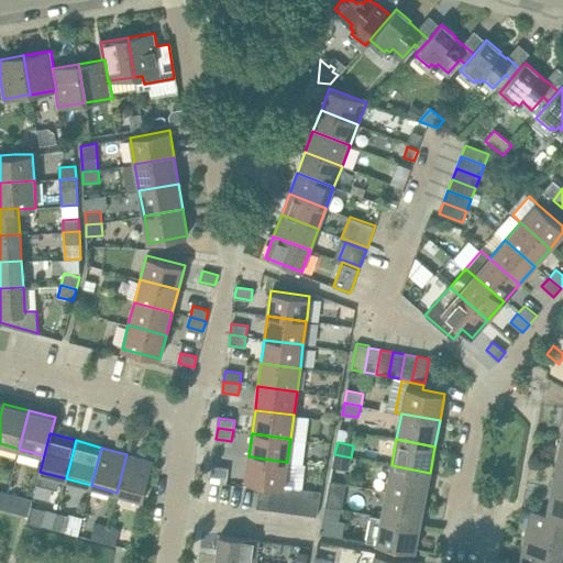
[(153,461),(127,454),(117,493),(122,494),(143,499),(153,461)]
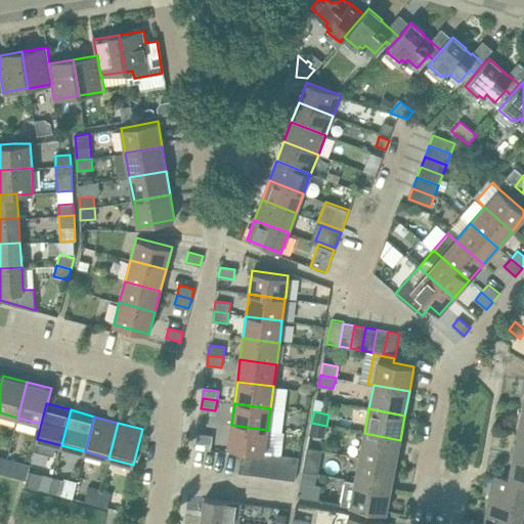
[(324,437),(326,426),(311,423),(309,434),(324,437)]
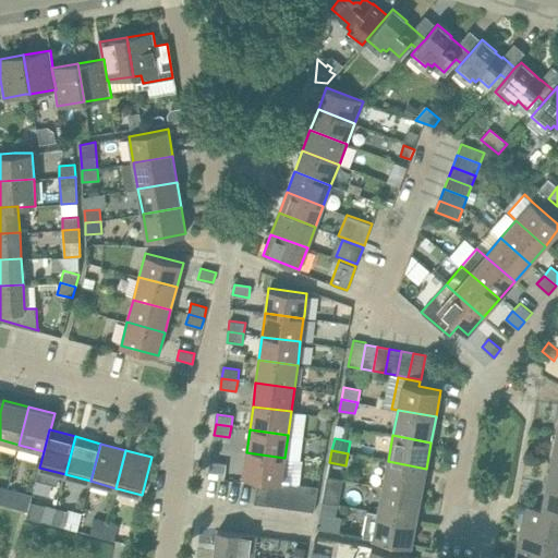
[(281,482),(284,458),(246,452),(243,476),(258,478),(270,481),(281,482)]
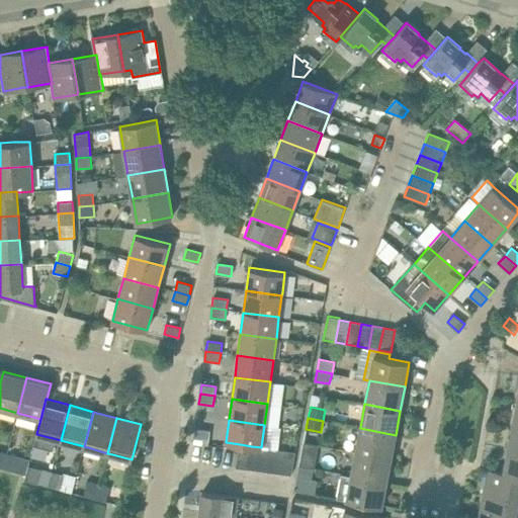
[(517,450),(517,425),(512,425),(508,448),(517,450)]
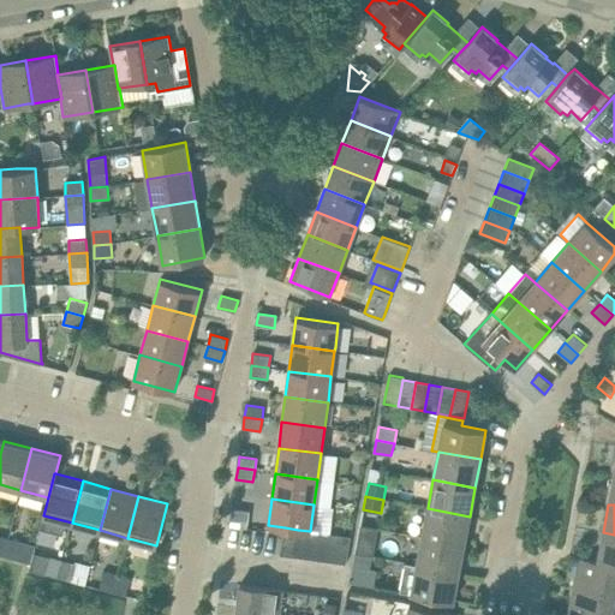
[(249,511),(232,508),(231,520),(248,523),(249,511)]
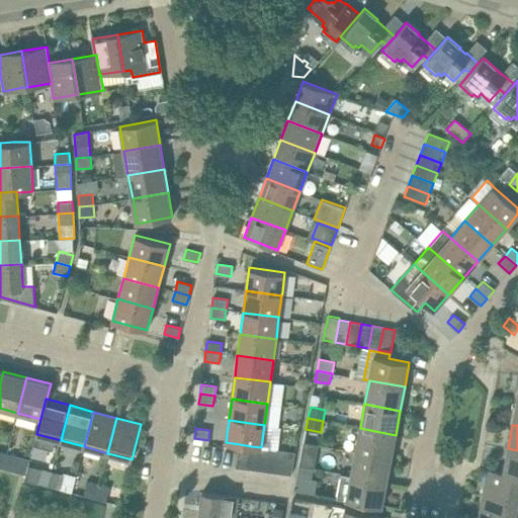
[(391,458),(396,435),(360,428),(355,451),(391,458)]
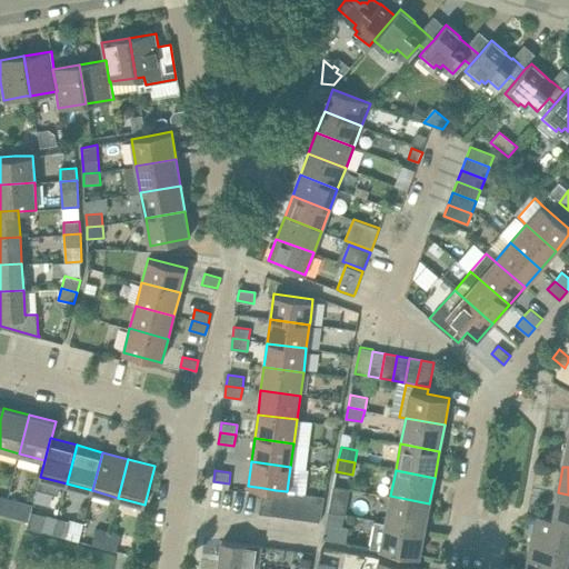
[(272,515),(276,490),(263,488),(260,513),(272,515)]
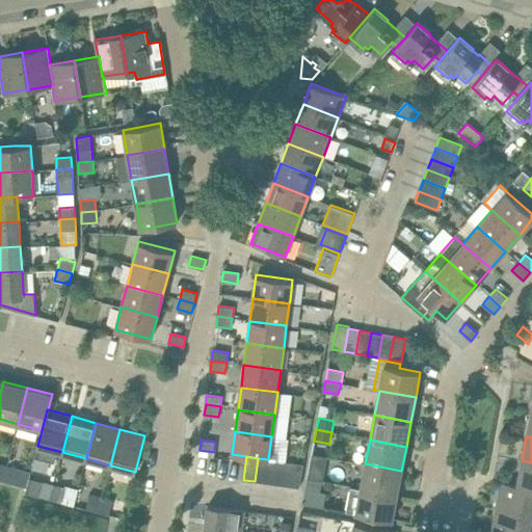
[(265,483),(268,459),(258,458),(255,481),(265,483)]
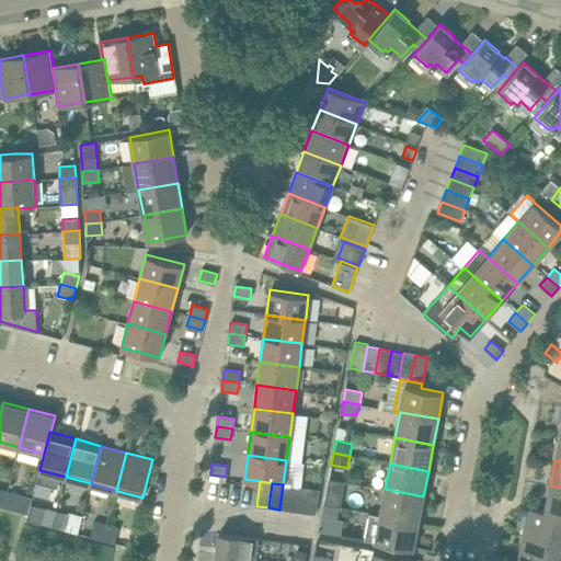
[(343,487),(328,483),(324,504),(339,507),(343,487)]
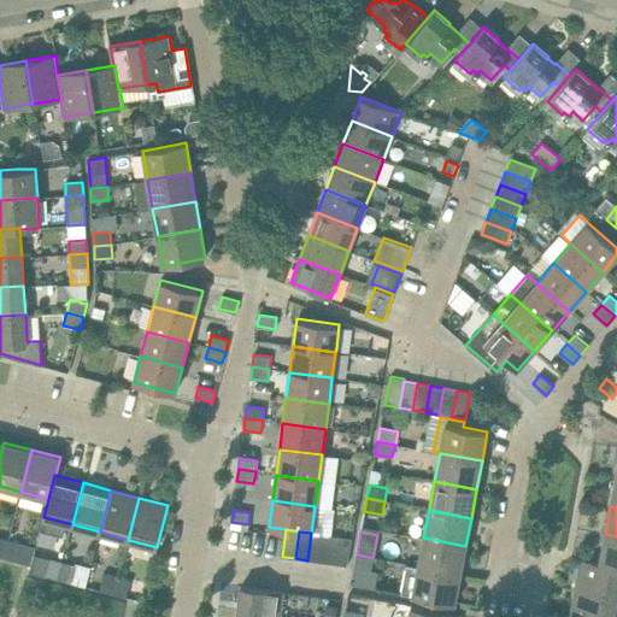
[(321,562),(324,535),(311,533),(307,560),(321,562)]
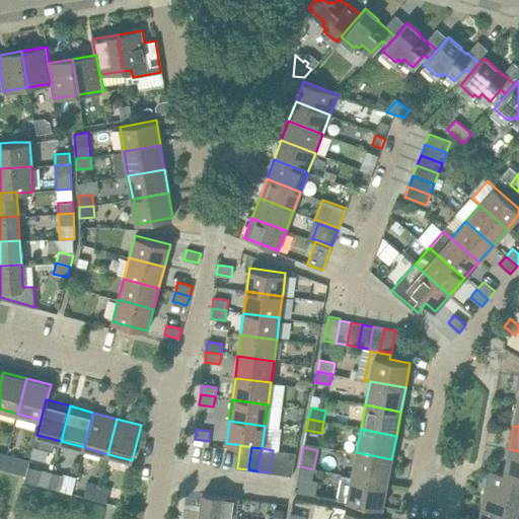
[(518,451),(509,449),(505,472),(504,473),(518,475),(518,451)]
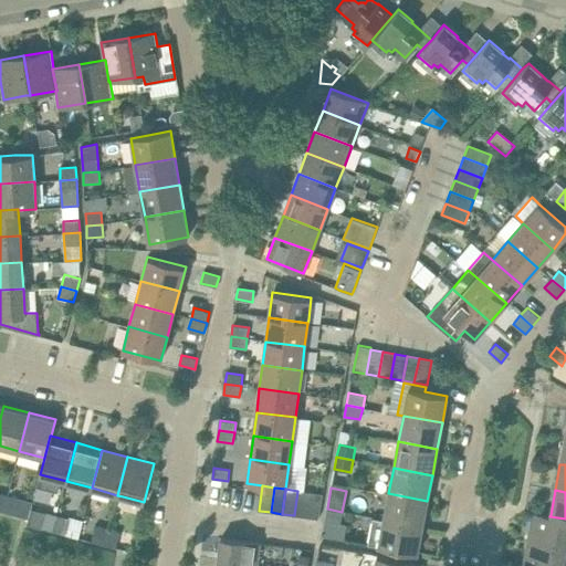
[(306,517),(310,492),(297,491),(294,515),(306,517)]
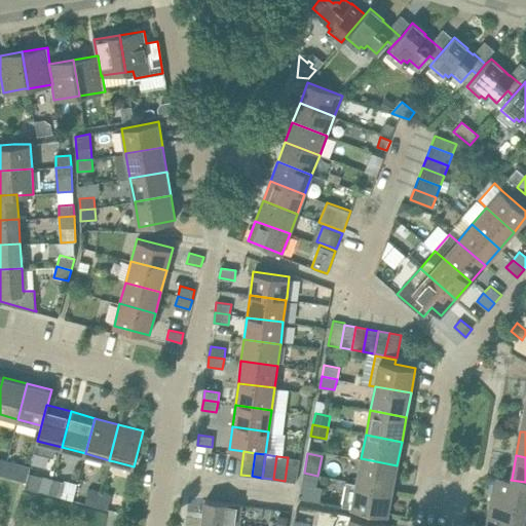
[(300,459),(288,457),(285,481),(296,482),(300,459)]
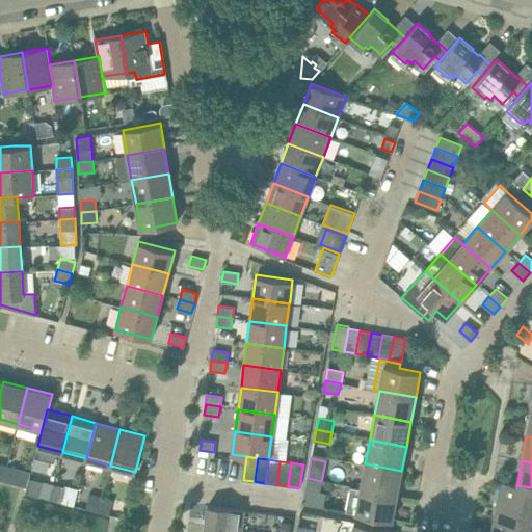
[(397,496),(401,471),(365,463),(361,488),(397,496)]
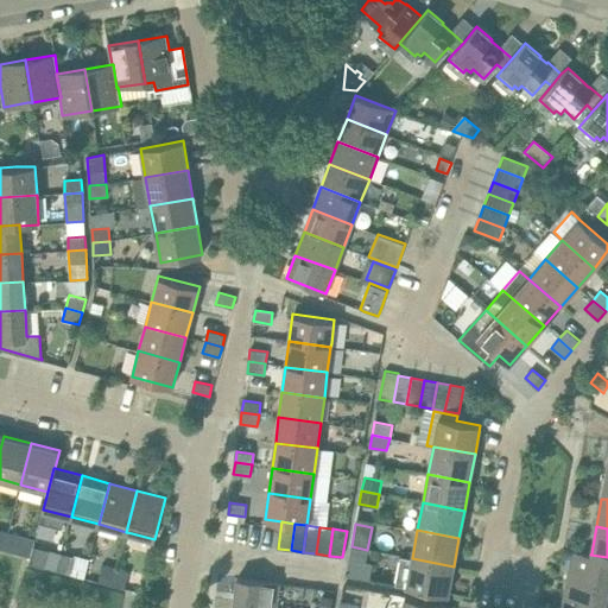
[(20,536),(7,532),(2,549),(16,552),(20,536)]
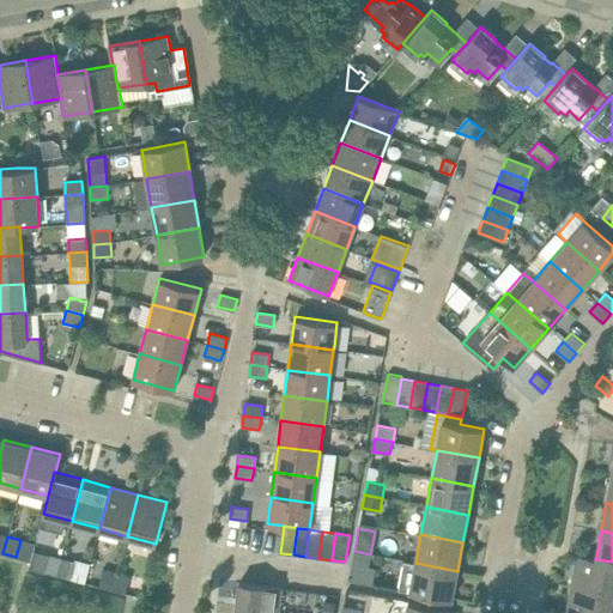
[(371,554),(370,554),(354,551),(351,564),(369,568),(371,554)]
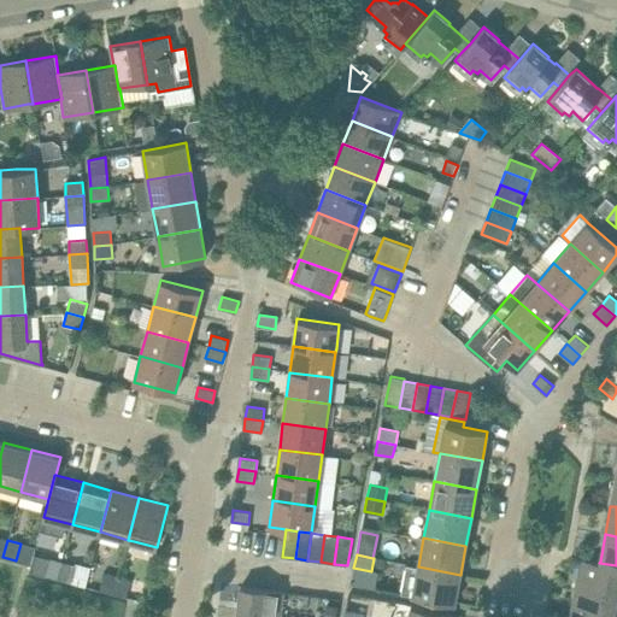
[(58,579),(62,562),(48,558),(45,575),(58,579)]
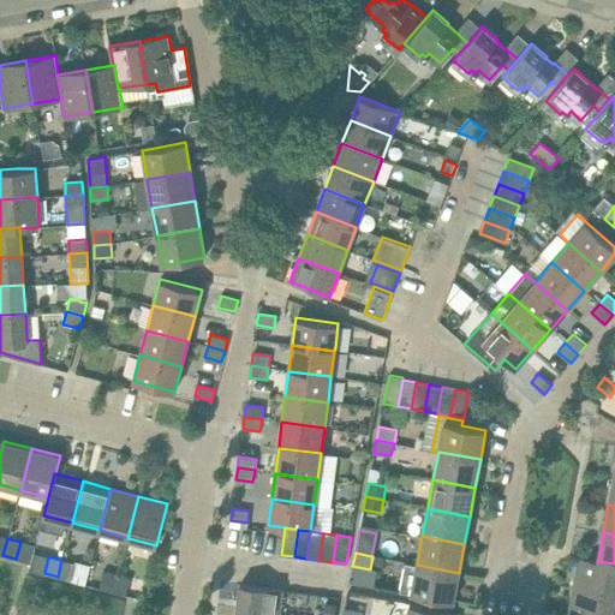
[(614,593),(614,563),(597,561),(598,560),(579,556),(574,586),(614,593)]
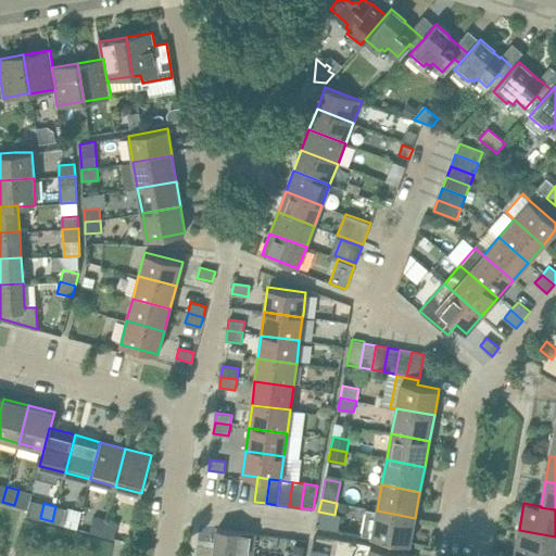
[(67,509),(55,506),(52,521),(63,525),(67,509)]
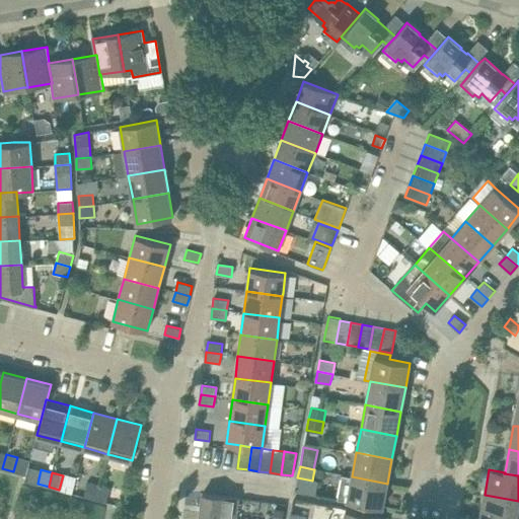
[(352,476),(343,474),(339,500),(382,508),(387,484),(352,476)]
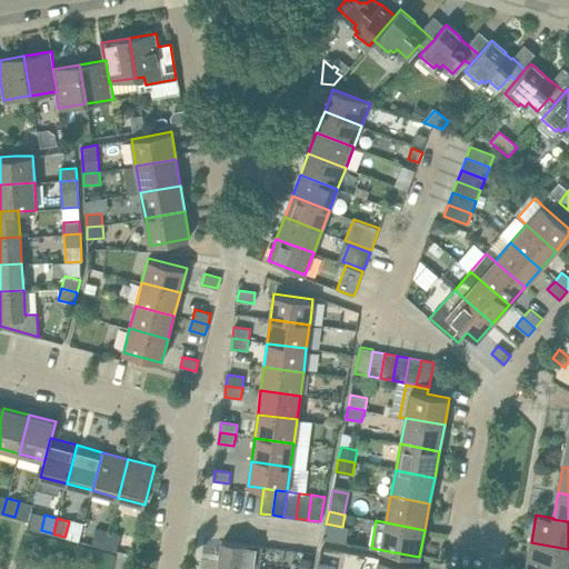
[(105,547),(109,531),(97,528),(92,545),(105,547)]
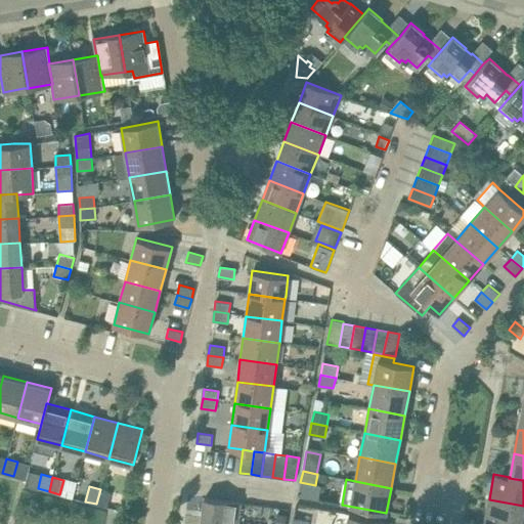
[(111,492),(100,489),(96,504),(107,507),(111,492)]
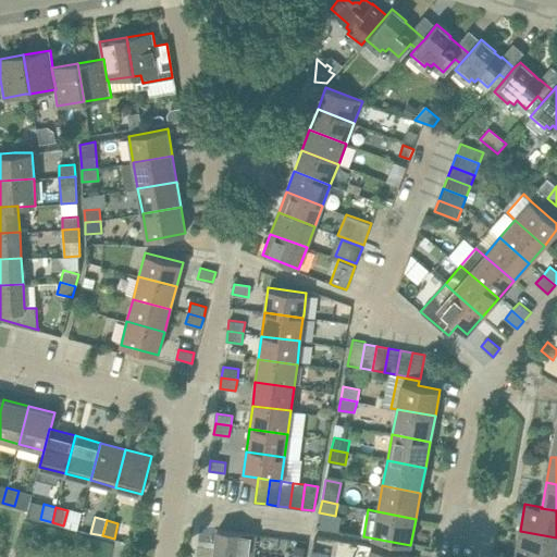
[(252,556),(256,534),(218,529),(214,552),(252,556)]
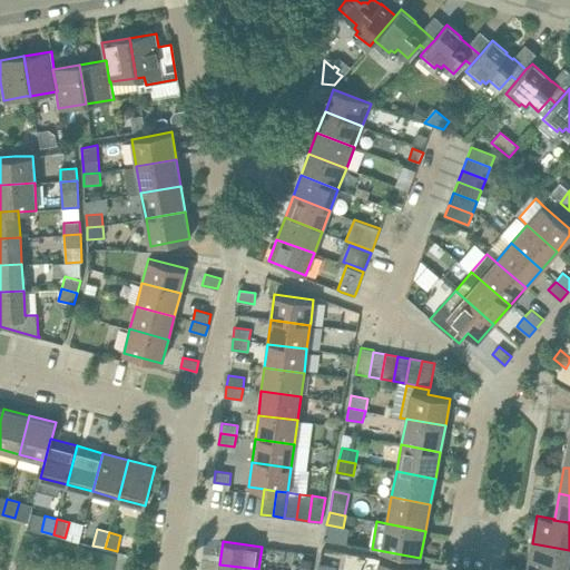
[(530,569),(567,569),(569,553),(569,550),(532,543),(527,569),(530,569)]
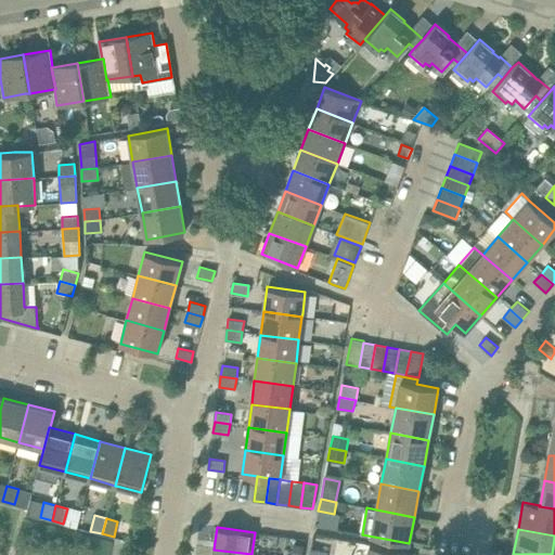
[(293,543),(291,554),(301,554),(304,544),(293,543)]
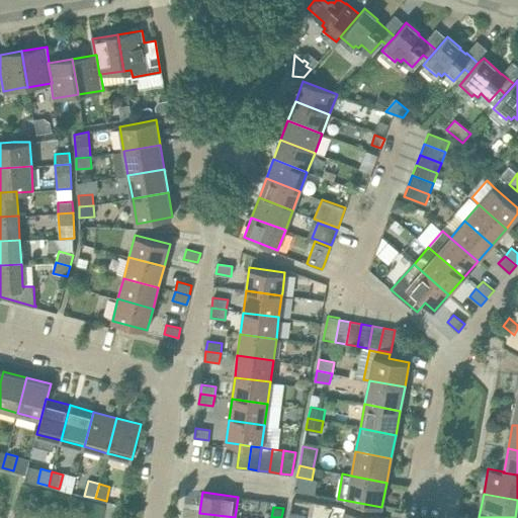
[(345,508),(342,517),(379,517),(380,515),(345,508)]
